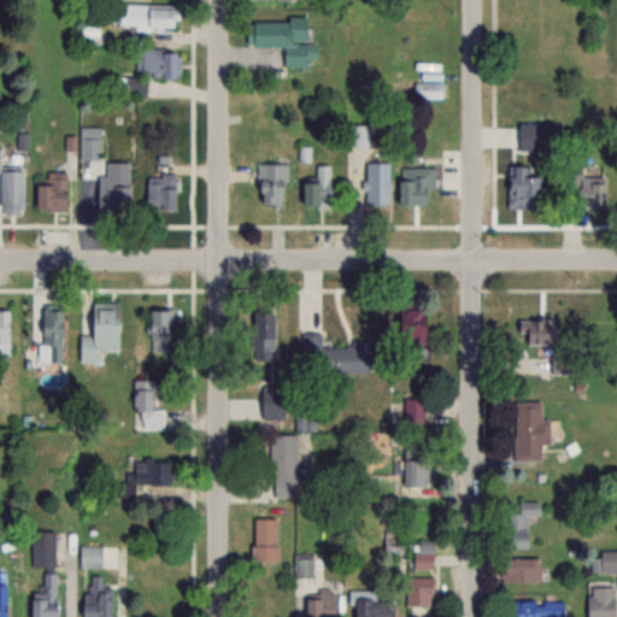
[(171,30),(172,9),(121,5),(119,28),(171,30)]
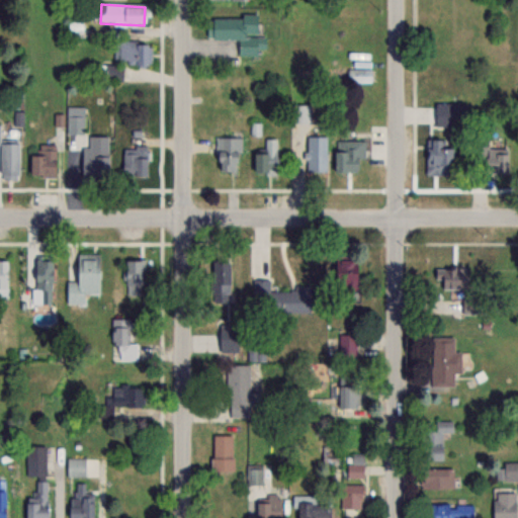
[(258,57),(258,49),(265,50),(265,37),(256,37),(257,14),(240,14),(240,18),(207,18),(206,39),(237,40),(236,56),(258,57)]
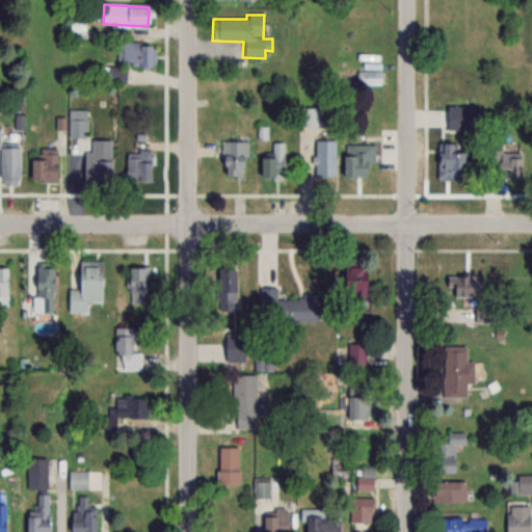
[(153,67),(154,45),(116,44),(116,65),(153,67)]
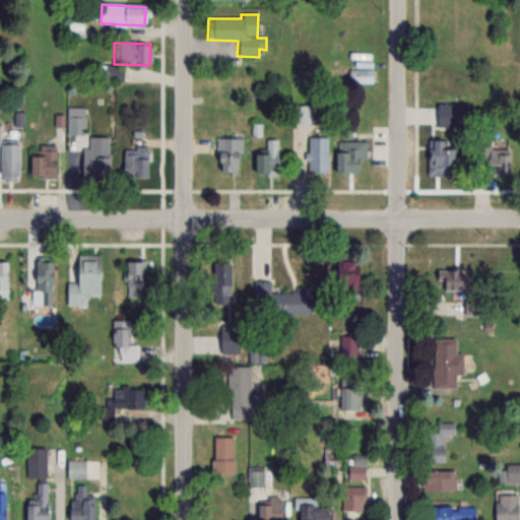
[(349,70),(349,82),(372,82),(372,70),(349,70)]
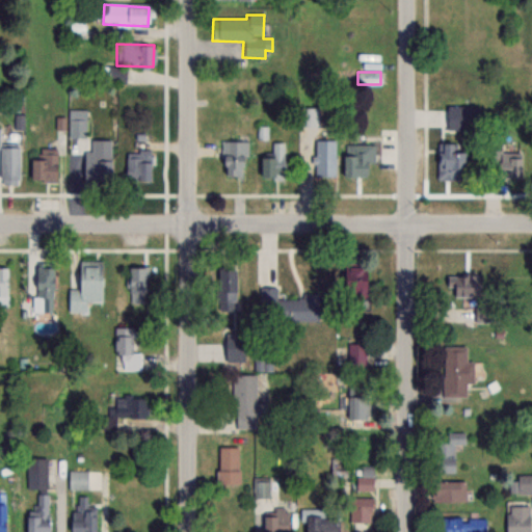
[(445,130),(476,130),(476,107),(445,107),(445,130)]
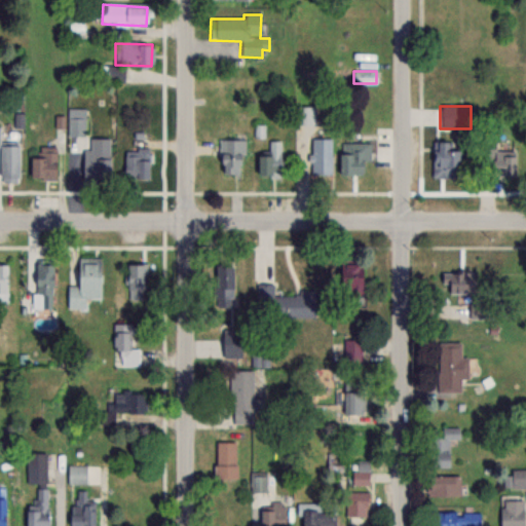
[(68,136),(83,136),(83,119),(68,119),(68,136)]
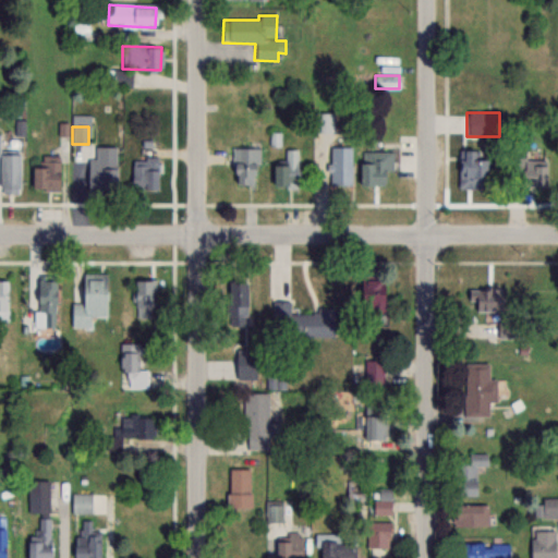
[(330,148),(330,186),(352,186),(352,148),(330,148)]
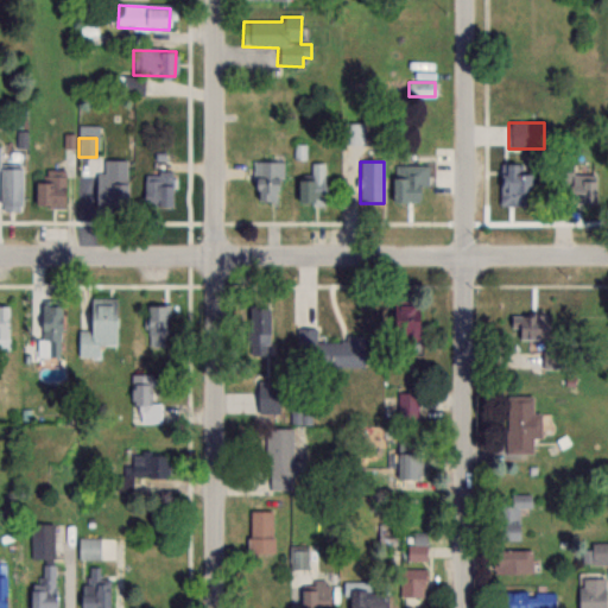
[(280,163),(253,163),(253,202),(280,202),(280,163)]
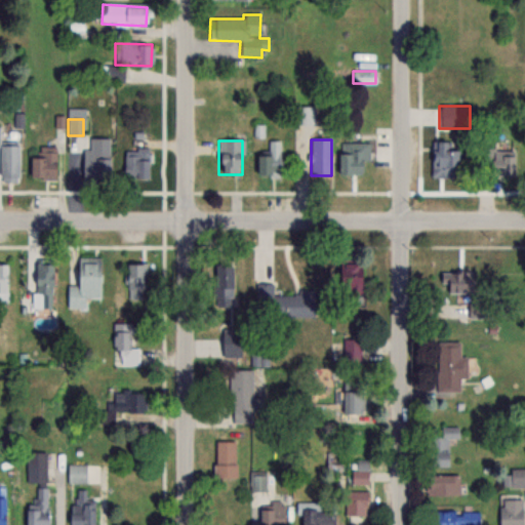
[(255,177),(281,177),(281,140),(268,140),(268,156),(255,156),(255,177)]
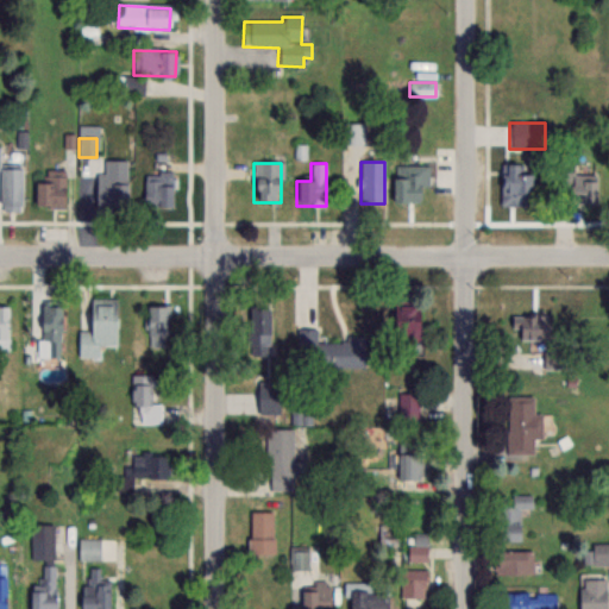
[(428,165),(395,165),(395,203),(418,203),(418,187),(428,187),(428,165)]
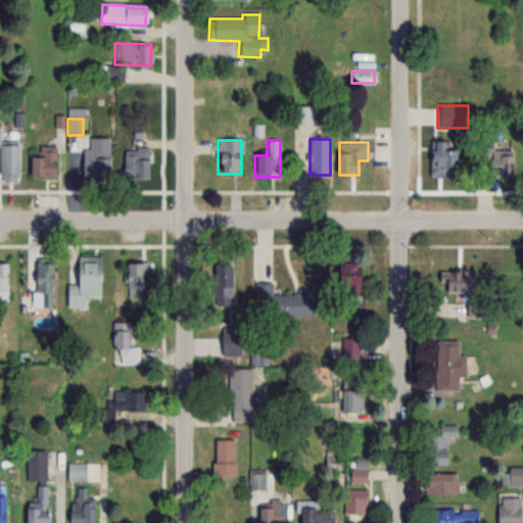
[(457,142),(431,142),(431,170),(457,170),(457,142)]
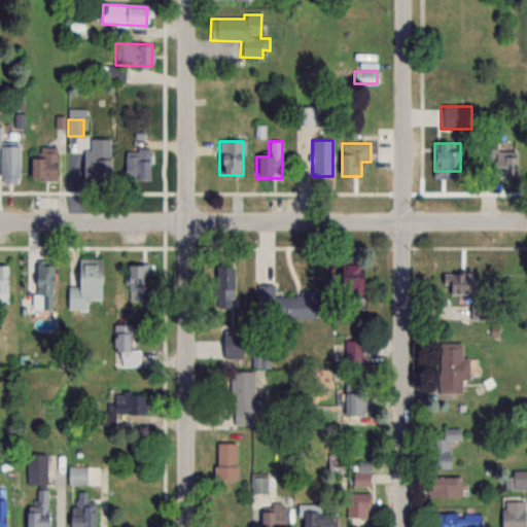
[(0,178),(16,179),(18,145),(0,144),(0,178)]
